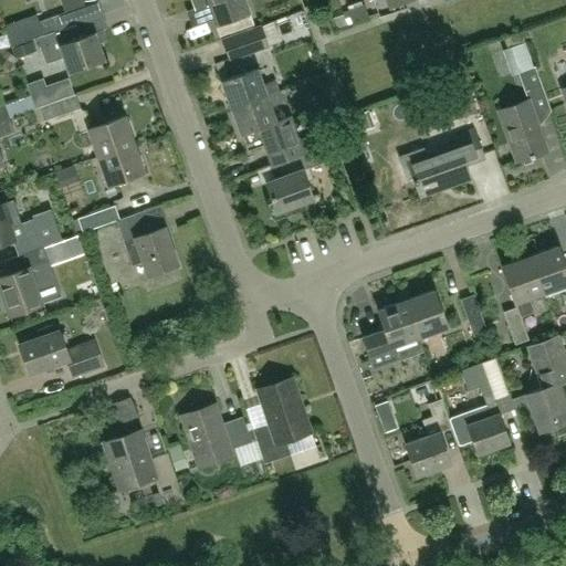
[(191,0),(195,9),(209,4),(218,27),(250,16),(244,0),(191,0)]
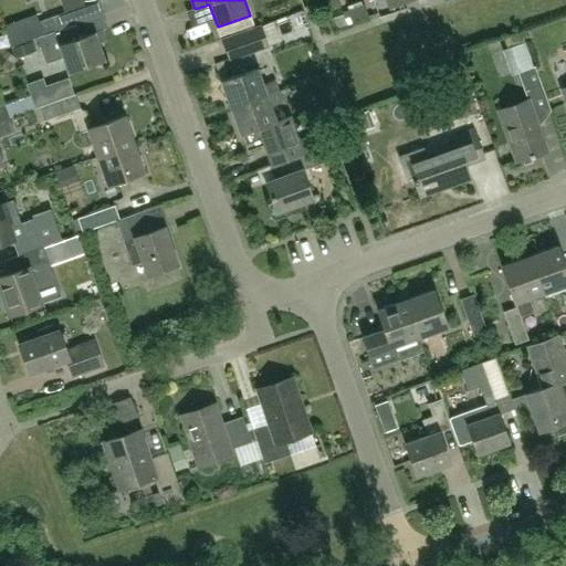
[(406,6),(404,0),(384,0),(389,11),(406,6)]
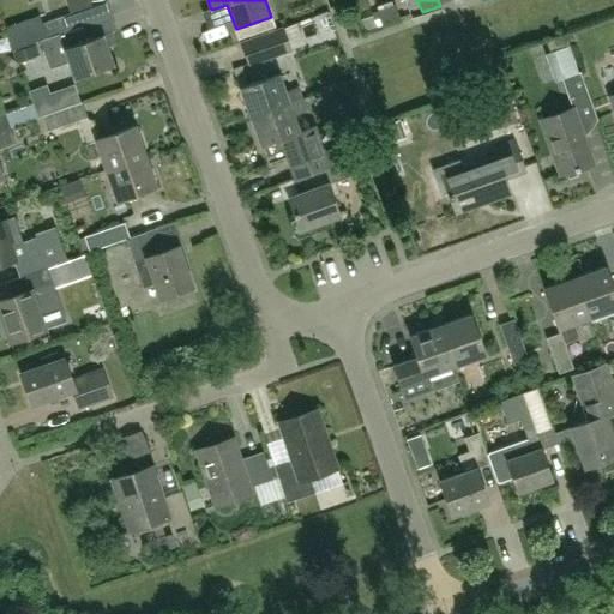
[(366,16),(371,30),(399,19),(395,6),(366,16)]
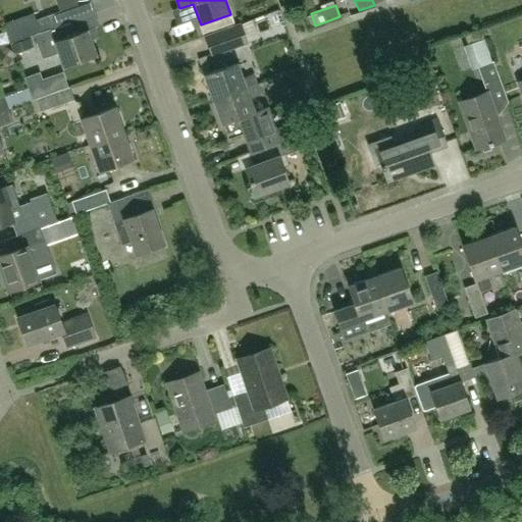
[(40,33),(70,22),(66,10),(36,21),(40,33)]
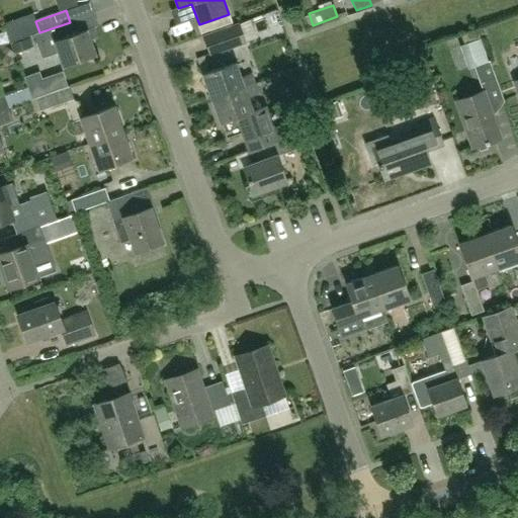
[(70,22),(39,32),(34,34),(42,58),(58,53),(63,68),(96,56),(87,30),(74,34),(70,22)]
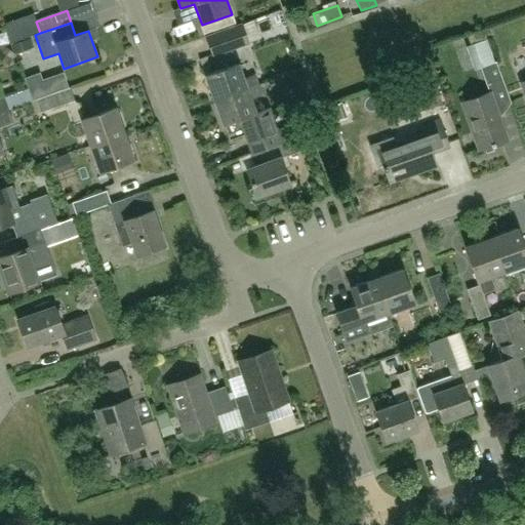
[(241,26),(205,38),(212,56),(247,44),(241,26)]
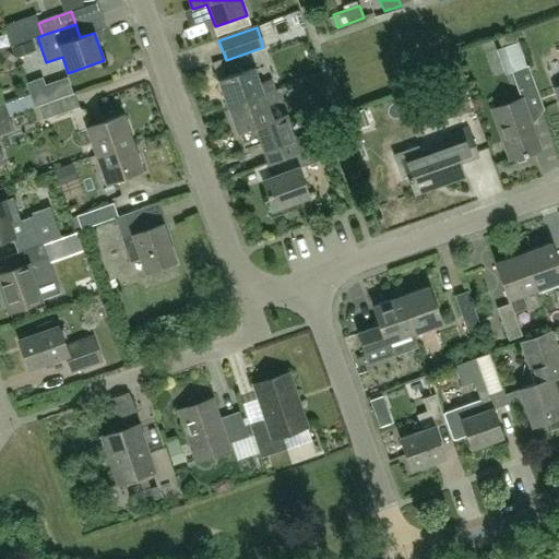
[(522,98),(492,109),(511,161),(542,150),(533,125),(528,115),(545,109),(530,66),(525,67),(518,43),(504,47),(513,72),(522,98)]
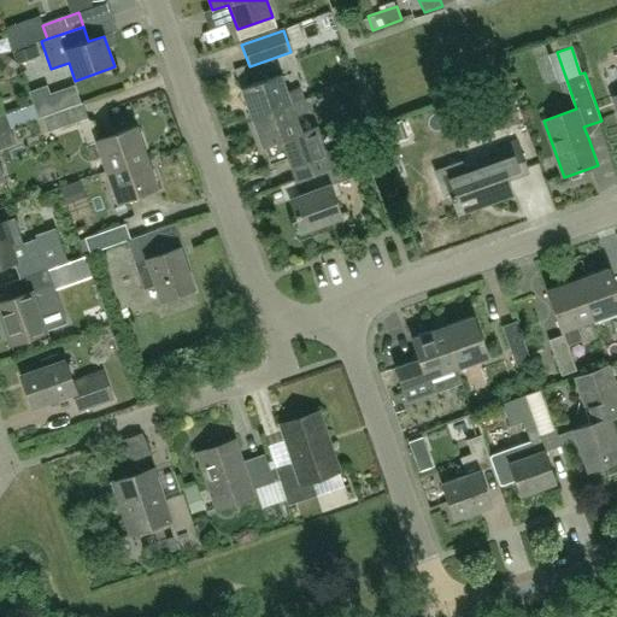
[(4,52),(0,56),(0,69),(12,77),(21,65),(18,63),(4,52)]
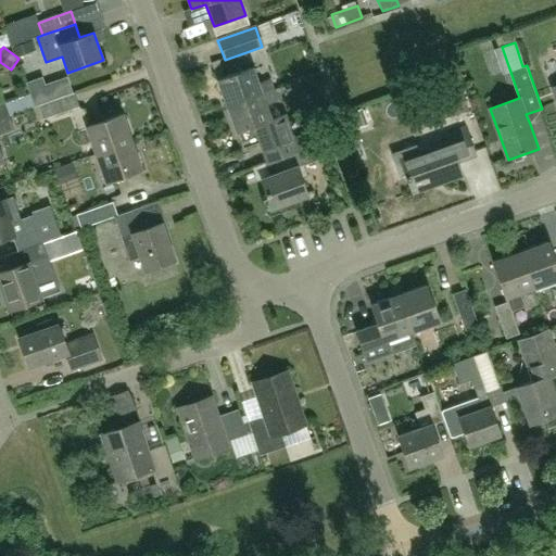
[(270,79),(258,83),(253,67),(216,80),(226,108),(274,90),(270,79)]
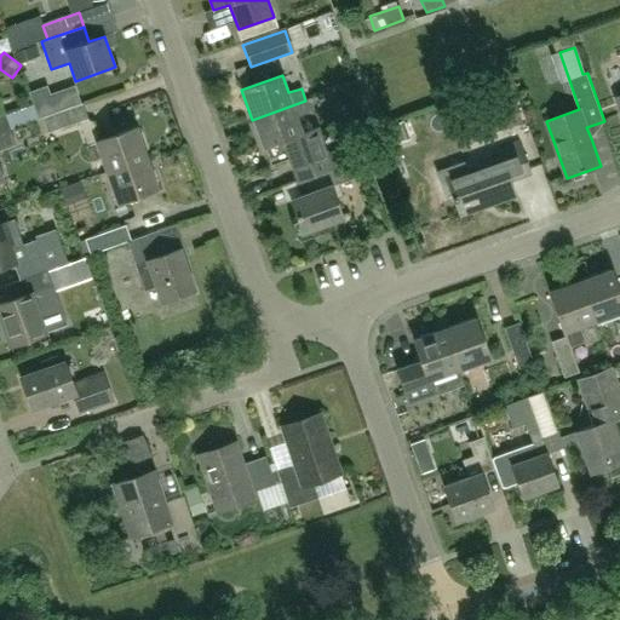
[(489,91),(494,104),(515,97),(509,82),(489,91)]
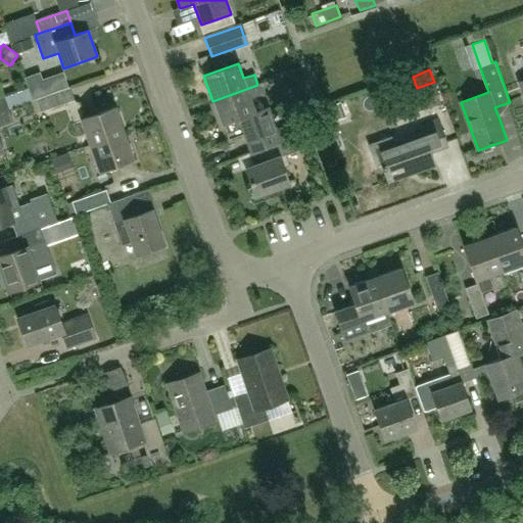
[(262,95),(257,85),(212,101),(222,126),(224,125),(229,139),(243,134),(250,153),(267,148),(281,143),(277,131),(268,108),(255,112),(251,99),(262,95)]
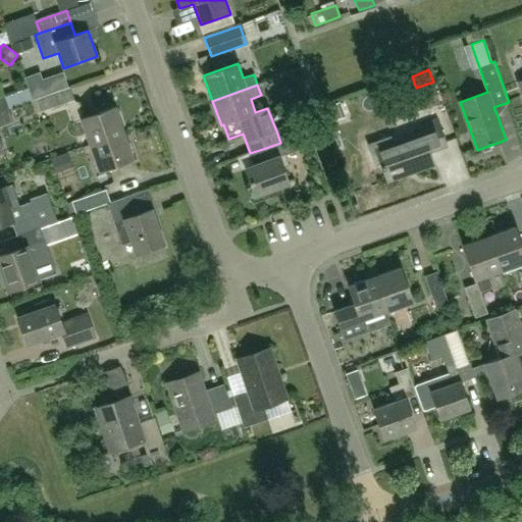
[(433,86),(400,97),(407,116),(439,104),(433,86)]
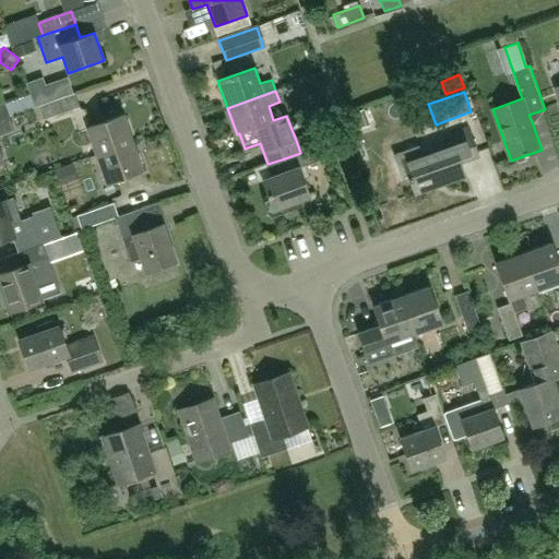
[(123,116),(88,128),(83,110),(78,108),(79,107),(74,94),(34,108),(32,109),(36,122),(42,120),(71,110),(78,132),(83,146),(92,142),(96,155),(133,142),(123,116)]
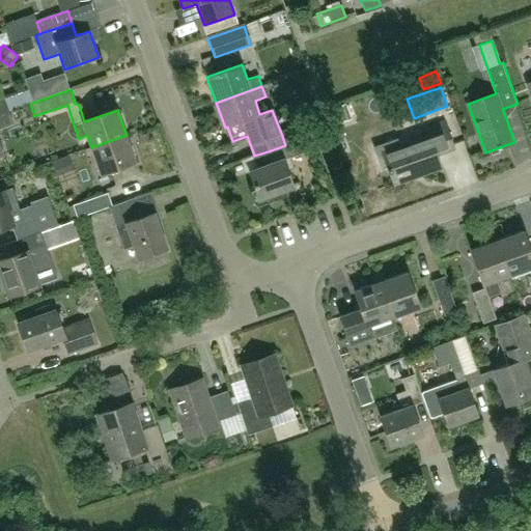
[(27,90),(4,99),(4,100),(0,100),(0,114),(8,111),(30,104),(32,103),(27,90)]
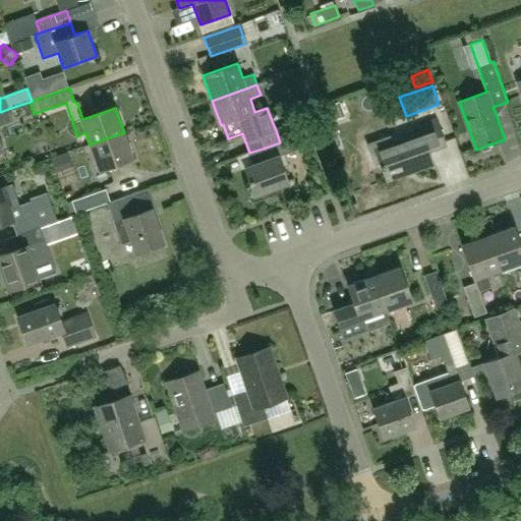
[(0,126),(13,122),(8,109),(0,112),(0,152),(2,151),(0,146),(0,126)]
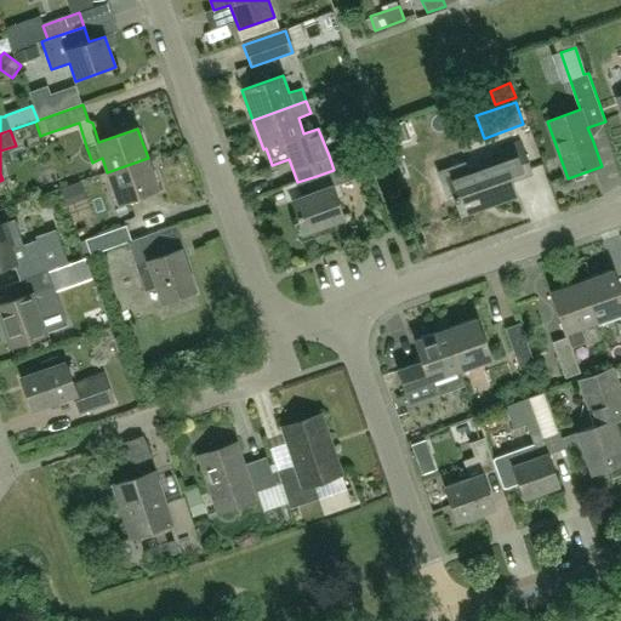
[(402,152),(420,146),(416,135),(398,141),(402,152)]
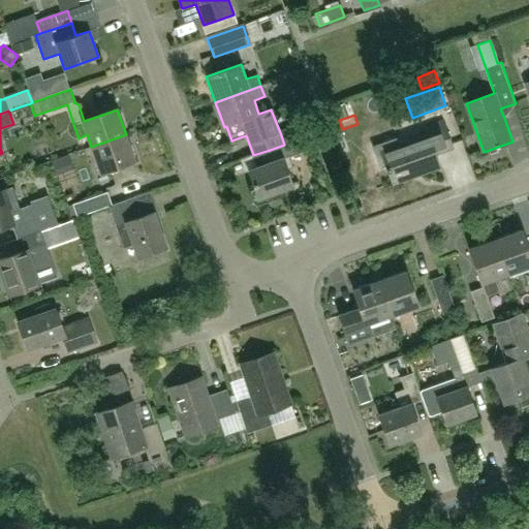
[(381,151),(394,184),(440,167),(435,154),(453,148),(443,121),(425,128),(427,134),(381,151)]
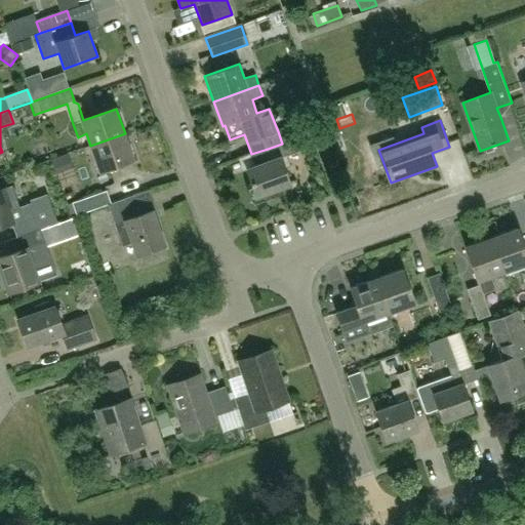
[(303,136),(298,124),(278,131),(282,144),(303,136)]
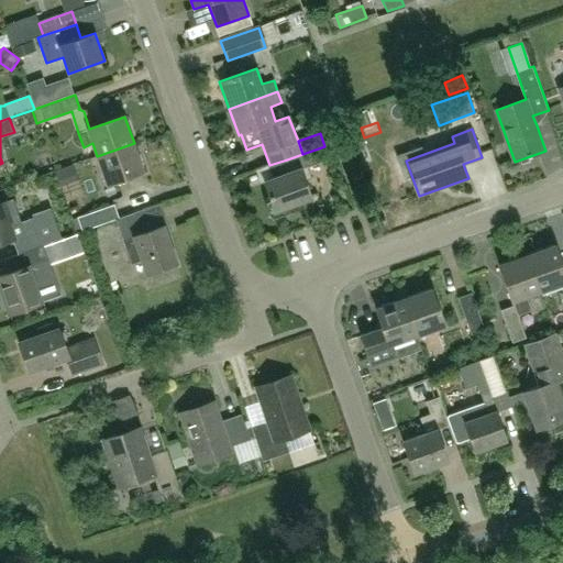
[(134,143),(97,156),(107,185),(144,172),(134,143)]
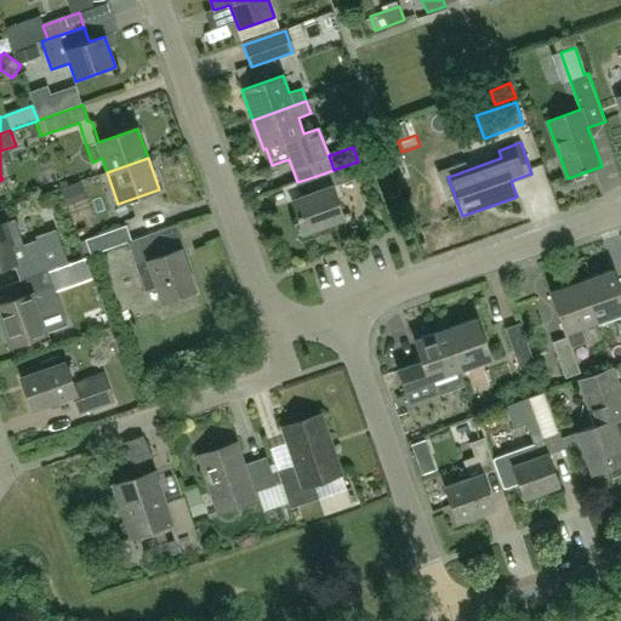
[(334,170),(317,176),(323,191),(292,201),(301,223),(295,224),(295,227),(298,239),(303,241),(330,232),(331,229),(329,223),(343,218),(331,187),(364,176),(358,161),(334,170)]
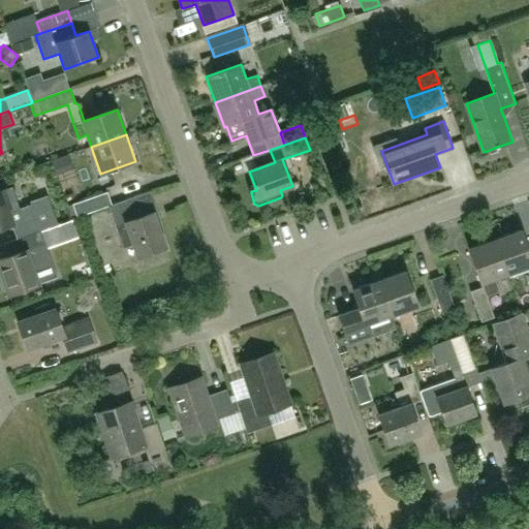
[(52,160),(45,142),(30,147),(37,165),(52,160)]
